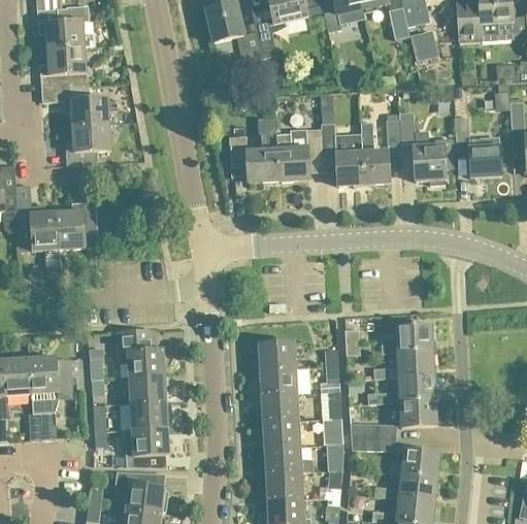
[(241,24),(238,7),(236,0),(206,7),(213,40),(236,35),(242,61),(248,59),(251,71),(263,68),(260,57),(262,56),(254,21),(241,24)]
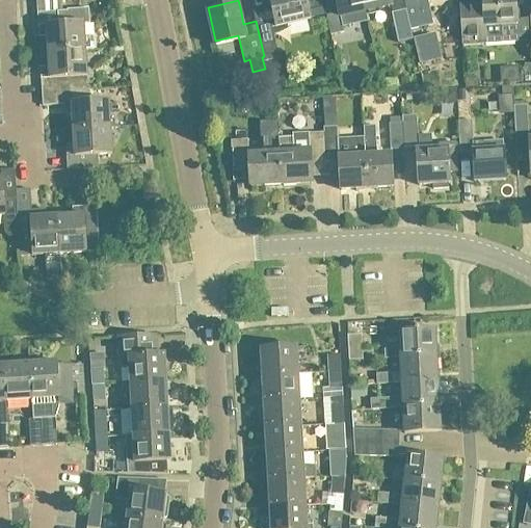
[(256,21),(264,56),(277,53),(270,23),(310,15),(306,0),(270,0),(274,17),(256,21)]
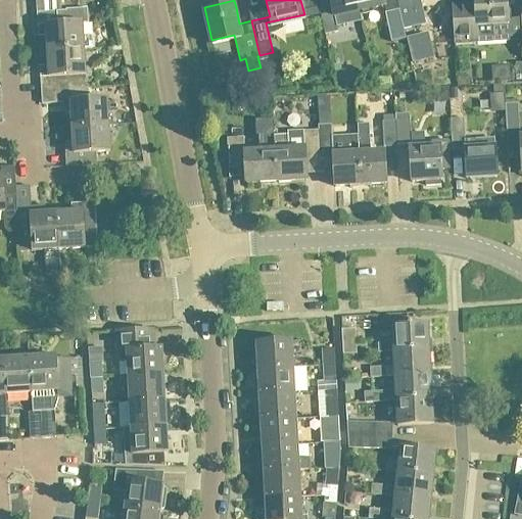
[(360,7),(358,0),(318,0),(325,30),(327,37),(338,34),(337,28),(338,28),(335,12),(360,7)]
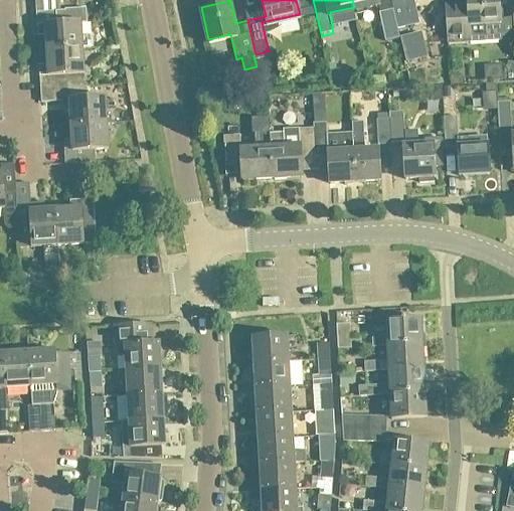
[(352,0),(354,7),(378,1),(386,36),(398,34),(394,16),(391,0),(352,0)]
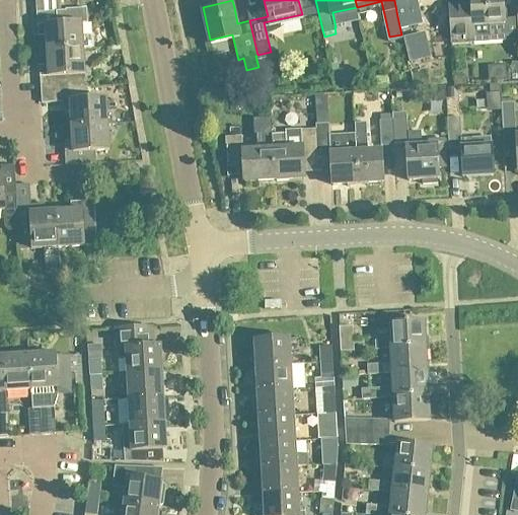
[(394,0),(397,16),(420,11),(418,0),(394,0)]
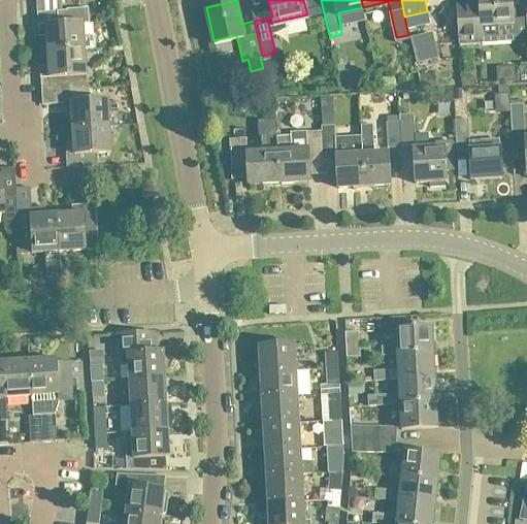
[(470,0),(470,2),(456,3),(458,42),(484,40),(514,37),(511,0),(470,0)]
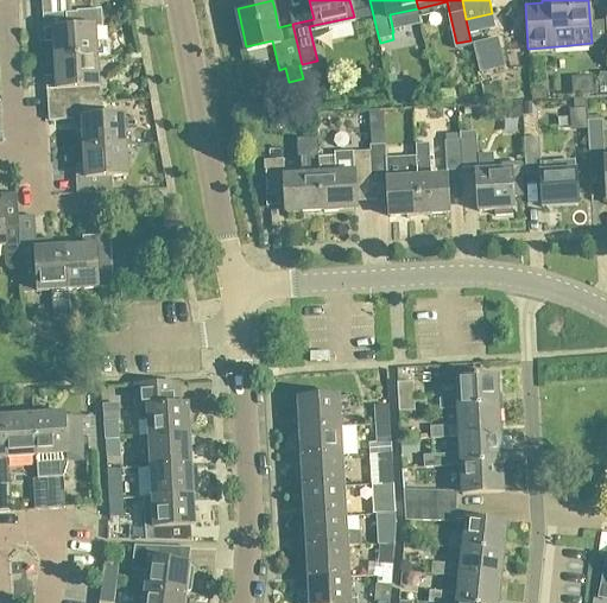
[(56,56),(99,54),(96,24),(102,24),(101,6),(77,7),(77,10),(43,11),(45,39),(55,38),(56,56)]
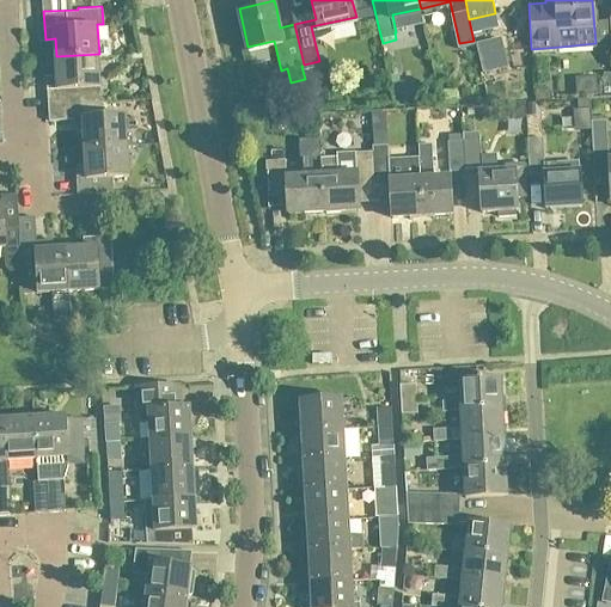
[(57,86),(48,86),(49,102),(85,99),(101,98),(99,84),(101,84),(99,54),(56,56),(57,86)]
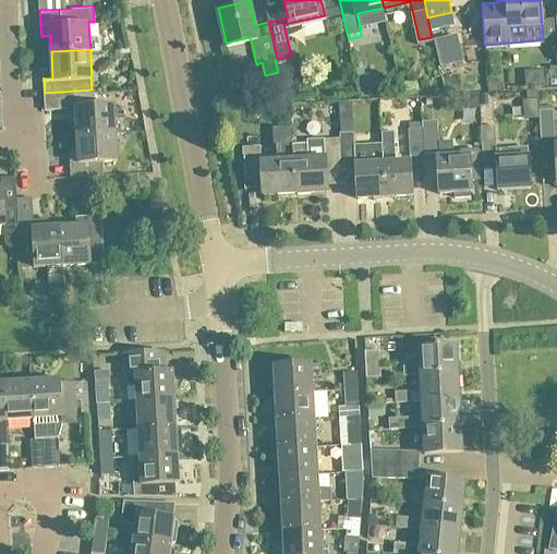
[(551,74),(545,74),(546,86),(556,85),(556,62),(549,63),(551,74)]
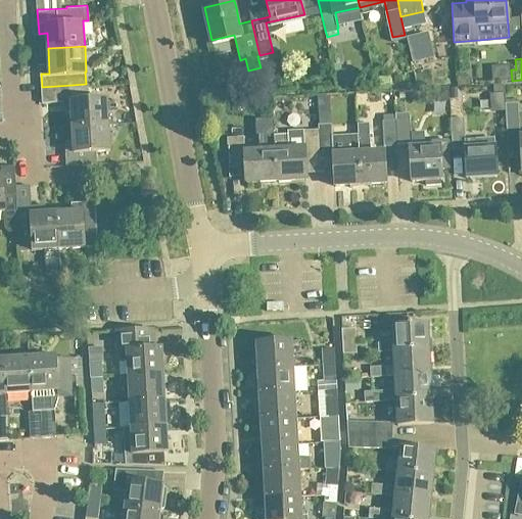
[(271,78),(269,64),(262,65),(264,80),(271,78)]
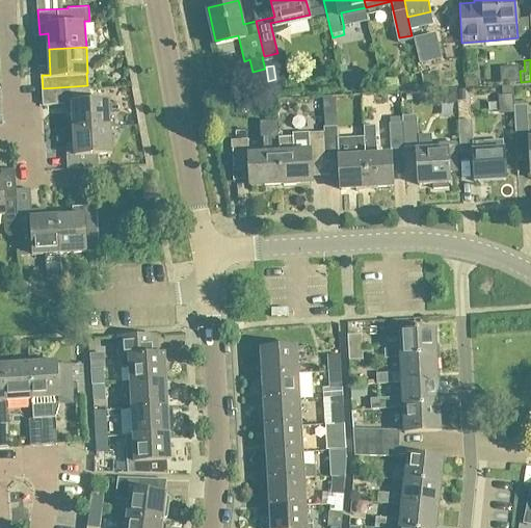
[(398,79),(380,80),(380,90),(422,88),(422,81),(398,83),(398,79)]
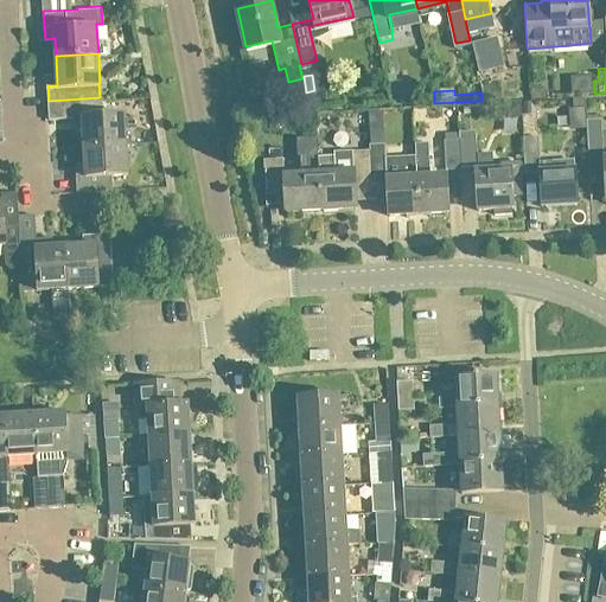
[(308,97),(311,107),(320,104),(318,95),(308,97)]
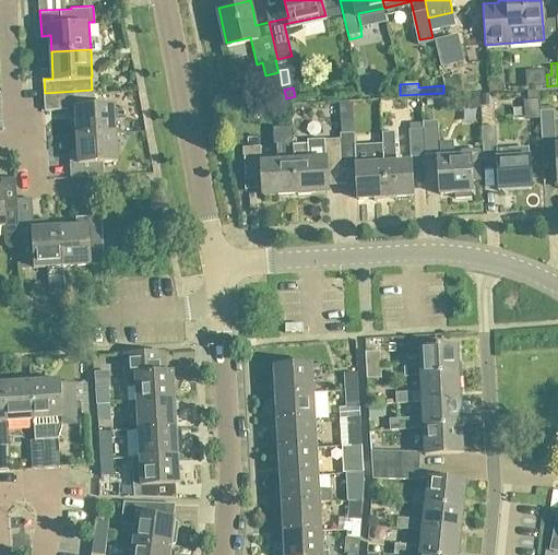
[(76,106),(78,132),(117,130),(115,103),(93,104),(92,90),(78,91),(45,93),(45,108),(76,106)]
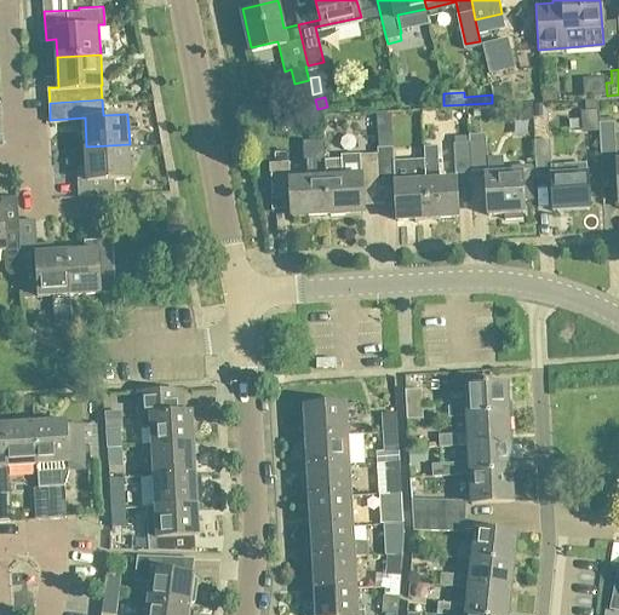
[(614,119),(599,119),(601,153),(617,151),(614,119)]
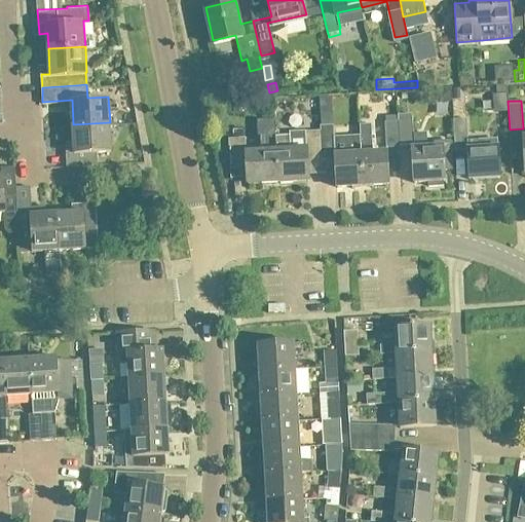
[(400,142),(398,111),(397,111),(397,118),(383,119),(385,145),(399,144),(399,142),(400,142)]
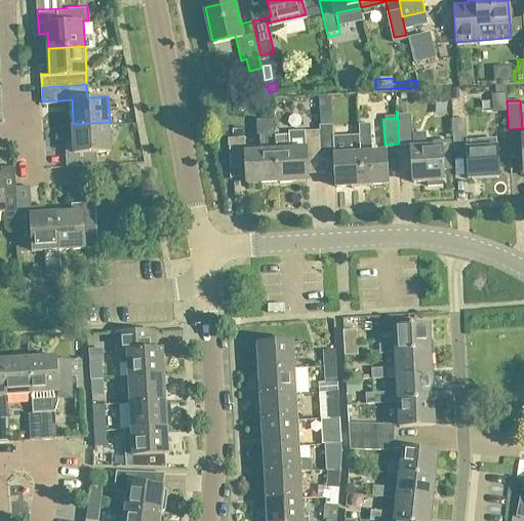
[(410,111),(397,111),(399,142),(412,141),(410,111)]
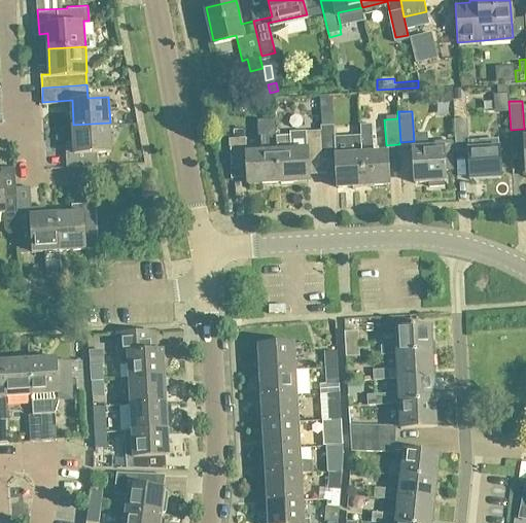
[(501,175),(499,144),(499,136),(469,137),(467,115),(454,116),(456,148),(468,147),(470,176),(501,175)]
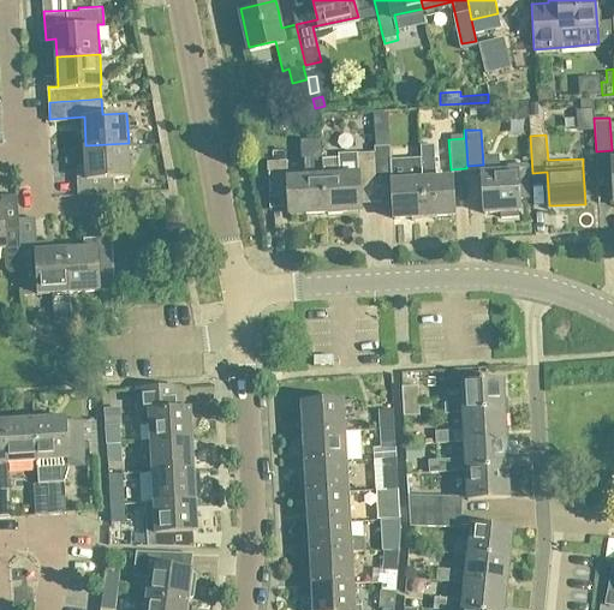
[(374,143),(373,143),(374,148),(376,186),(377,199),(393,198),(393,215),(424,213),(421,157),(391,160),(389,142),(374,143)]
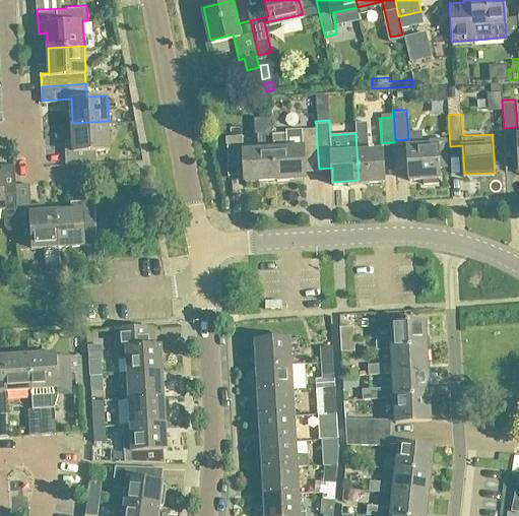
[(355,133),(359,180),(385,179),(383,147),(369,148),(367,120),(354,120),(355,133)]
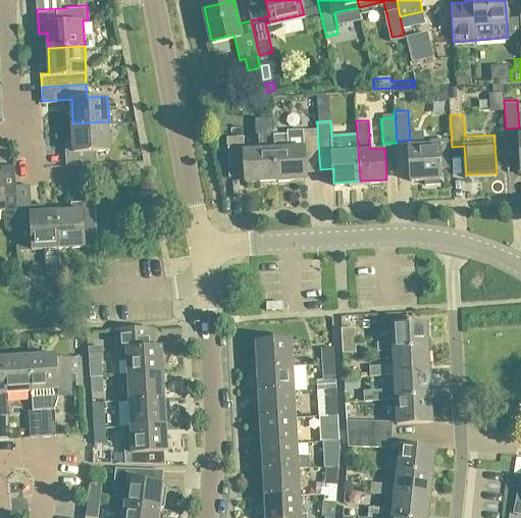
[(72,123),(73,139),(63,139),(64,163),(67,163),(97,161),(97,149),(110,148),(109,121),(72,123)]
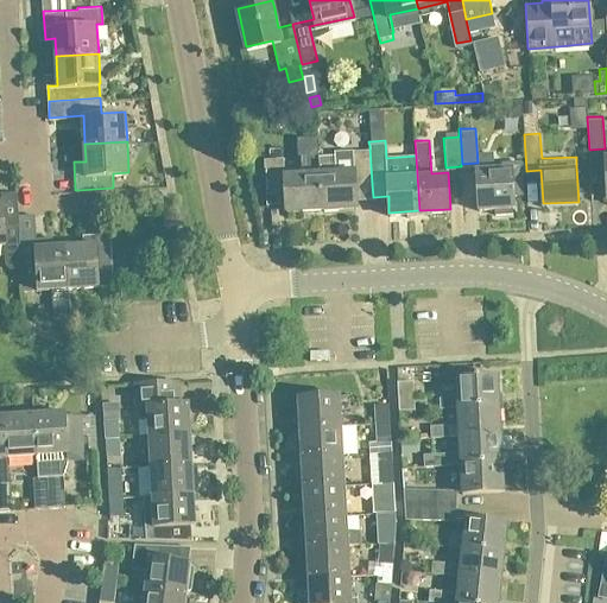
[(335,151),(333,151),(333,153),(318,154),(322,205),(356,203),(356,198),(373,197),(372,184),(370,146),(353,146),(335,147),(335,151)]
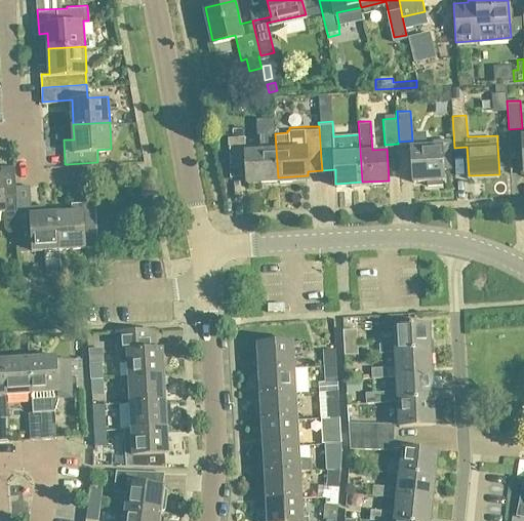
[(278,177),(275,133),(258,133),(259,146),(245,147),(244,134),(228,135),(230,164),(246,163),(247,179),(278,177)]
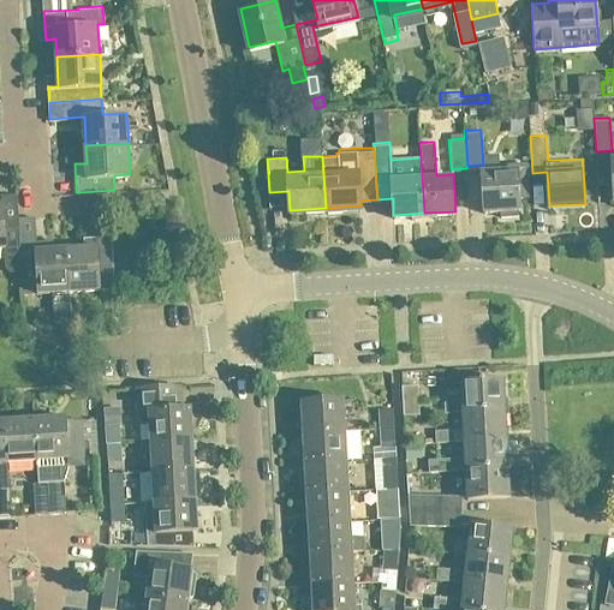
[(517,162),(517,167),(482,169),(484,210),(500,209),(500,214),(518,214),(518,208),(520,208),(520,195),(529,193),(528,161),(517,162)]
